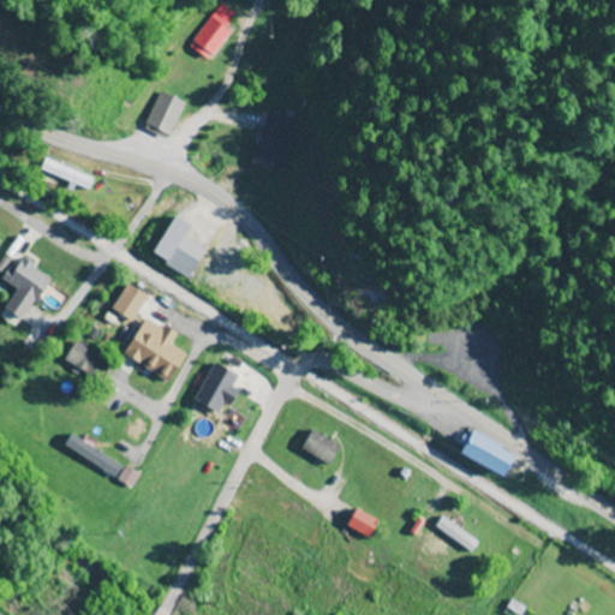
[(190,46),(209,63),(233,34),(213,17),(190,46)]
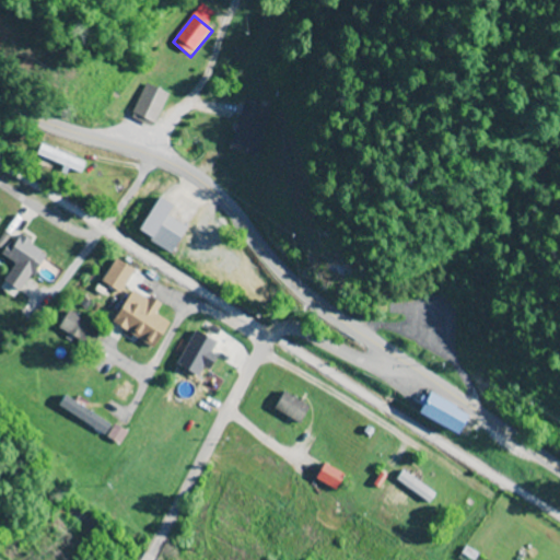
[(168,95),(147,84),(130,116),(153,127),(168,95)]
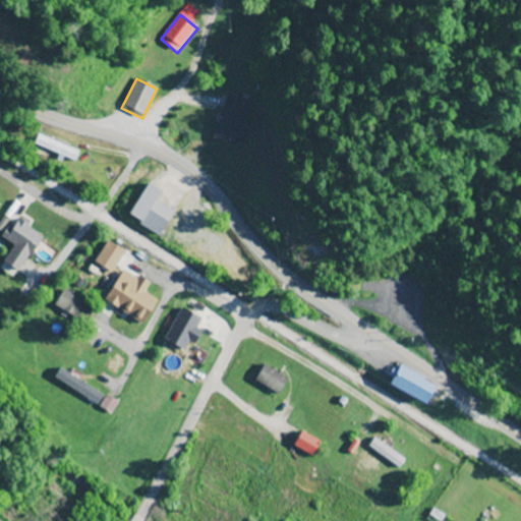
[(34,146),(75,162),(78,152),(38,135),(34,146)]
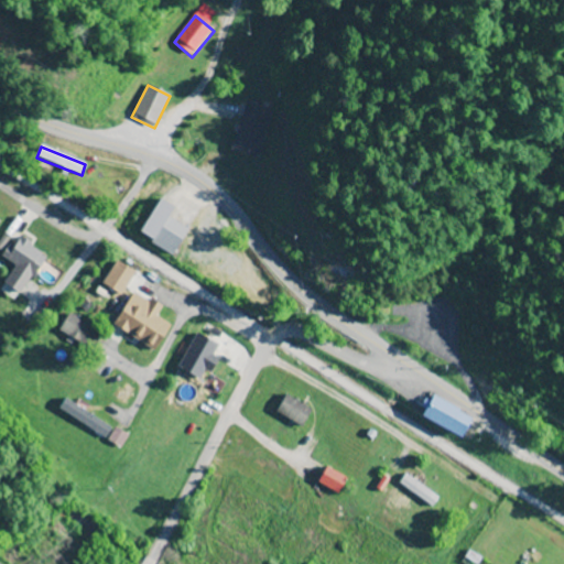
[(139,235),(173,255),(187,229),(169,218),(174,207),(159,199),(139,235)]
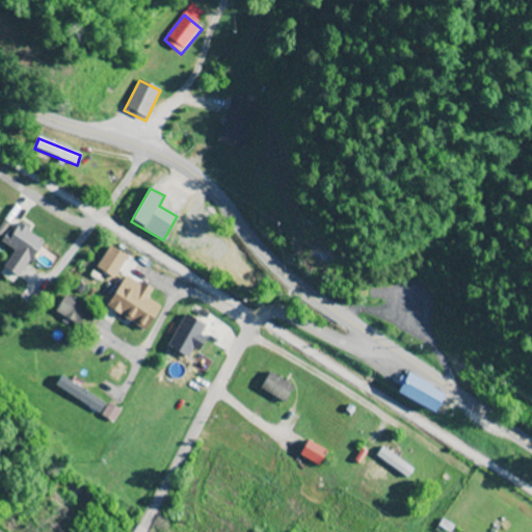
[(31,262),(45,241),(18,223),(4,244),(31,262)]
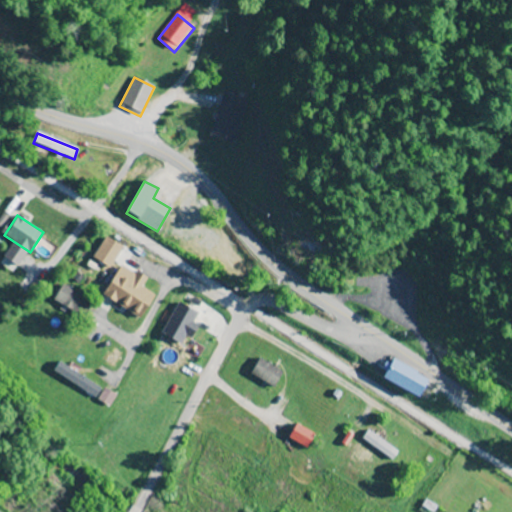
[(130,251),(115,239),(100,259),(116,271),(130,251)]
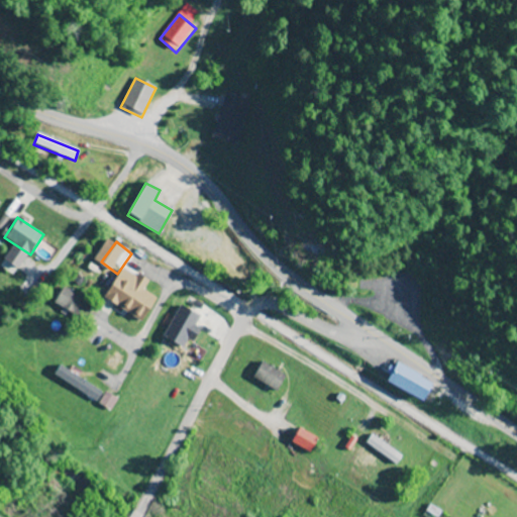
[(181,352),(199,320),(181,310),(163,342),(181,352)]
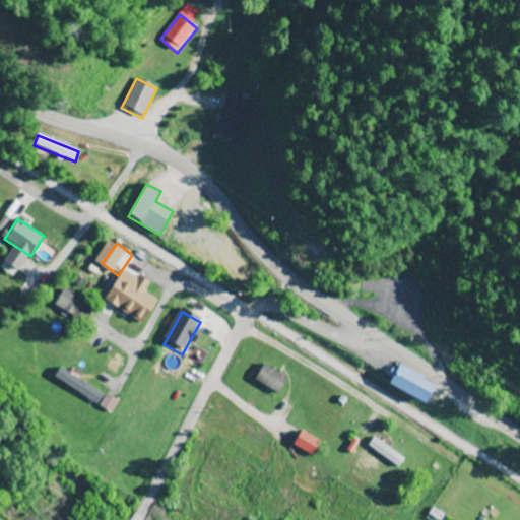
[(104,394),(61,369),(55,378),(99,404),(104,394)]
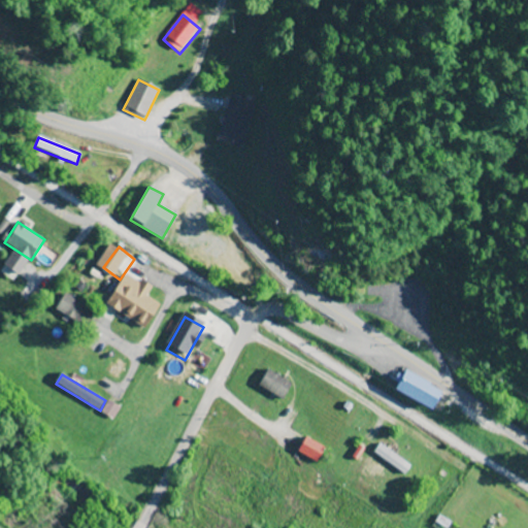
[(259,387),(290,407),(296,399),(265,377),(259,387)]
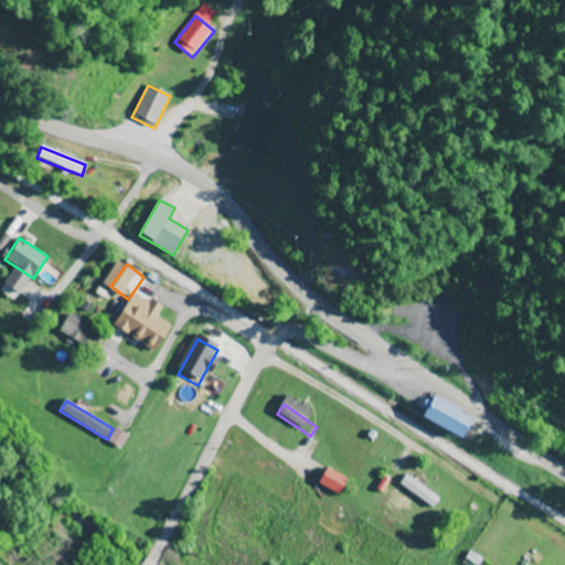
[(466,425),(427,406),(423,416),(461,435),(466,425)]
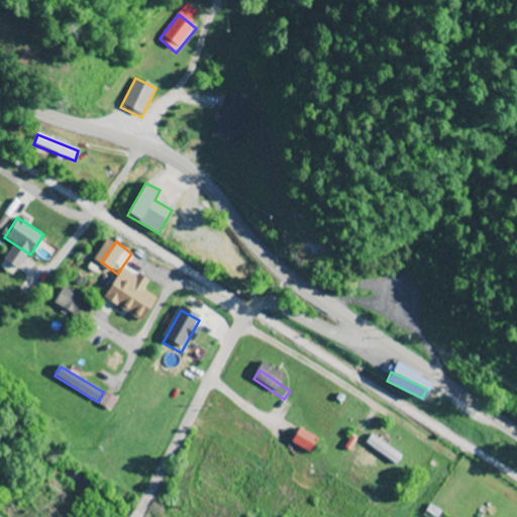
[(320,439),(300,427),(290,443),(310,455),(320,439)]
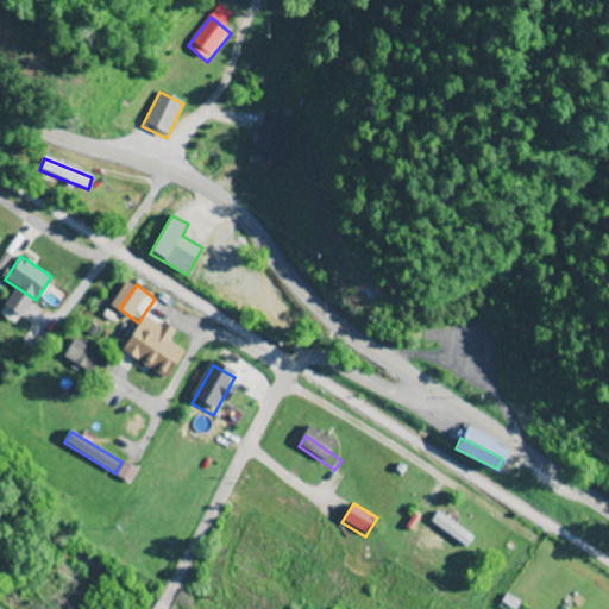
[(441,567),(457,546),(420,519),(405,540),(441,567)]
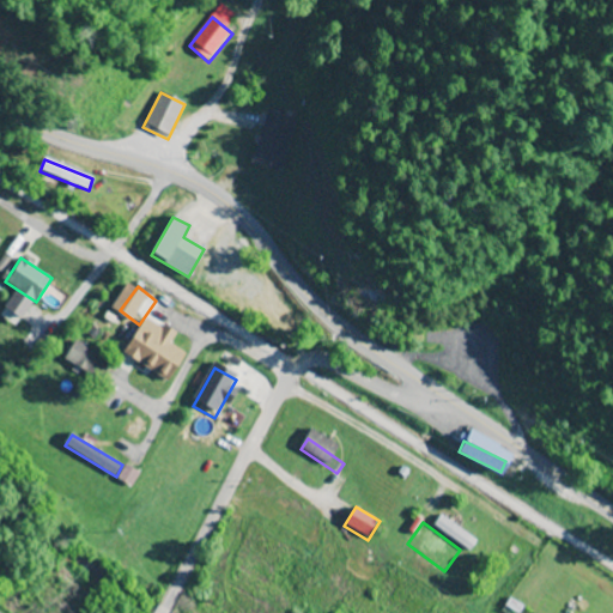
[(333,612),(359,612),(360,612),(341,600),(333,612)]
